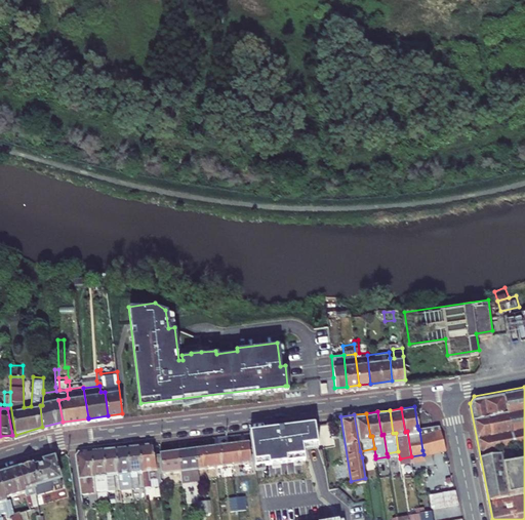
[(310,421),(250,428),(255,465),(307,456),(305,446),(313,445),(319,444),(315,420),(310,421)]
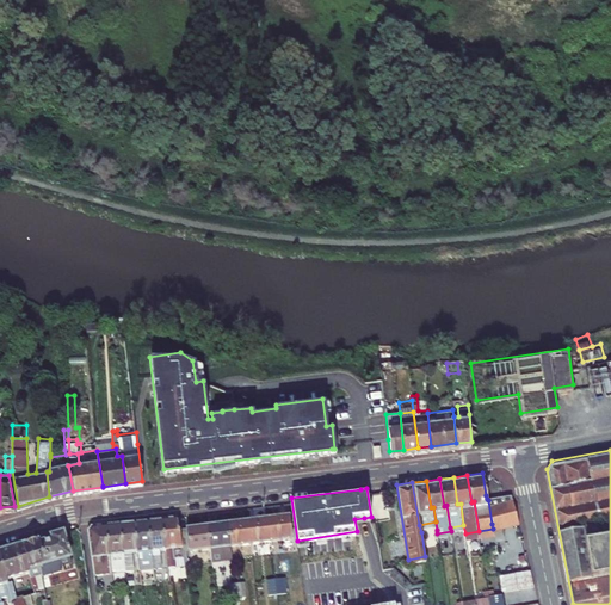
[(488,500),(492,524),(519,519),(512,491),(486,495),(487,499),(488,500)]
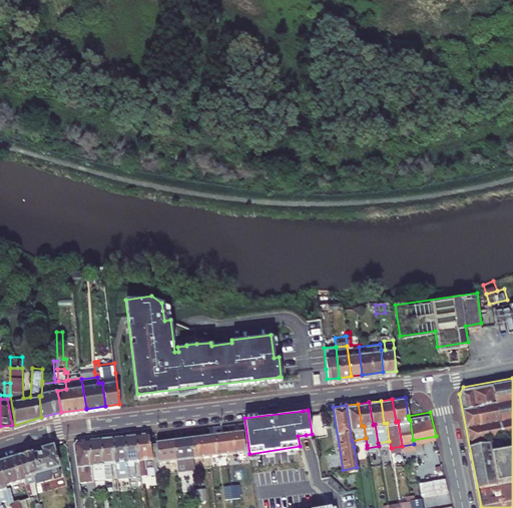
[(225,431),(228,450),(245,448),(243,429),(225,431)]
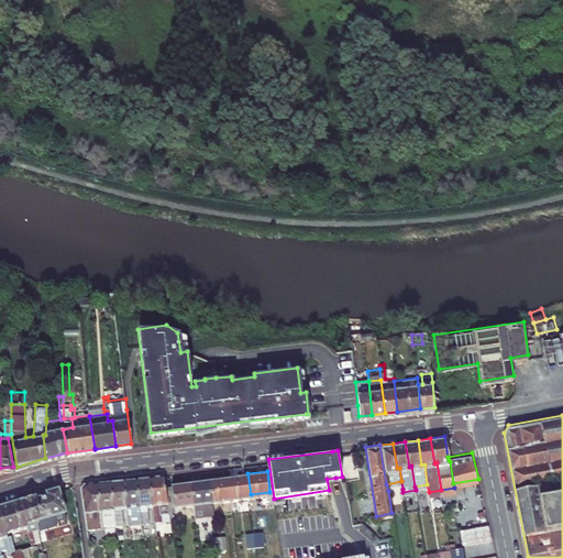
[(170,516),(168,504),(165,484),(163,473),(150,474),(153,502),(155,517),(170,516)]
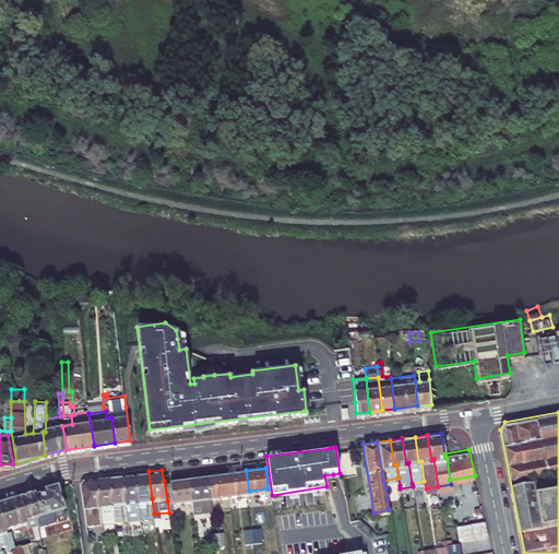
[(227,472),(229,493),(249,491),(246,470),(227,472)]
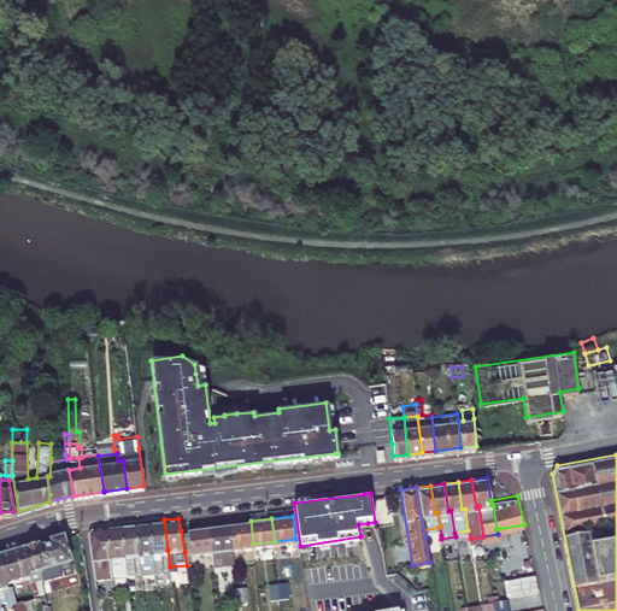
[(164,568),(162,551),(168,550),(164,520),(150,521),(153,551),(154,569),(164,568)]
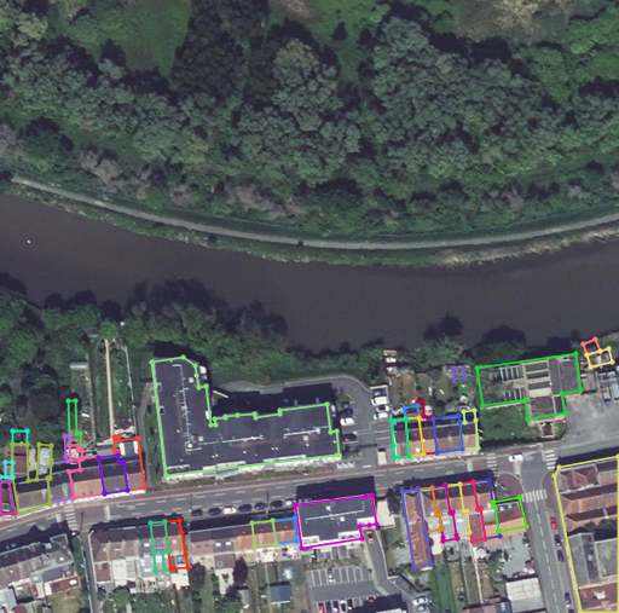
[(150,572),(148,554),(154,553),(150,522),(136,524),(139,555),(142,572),(150,572)]
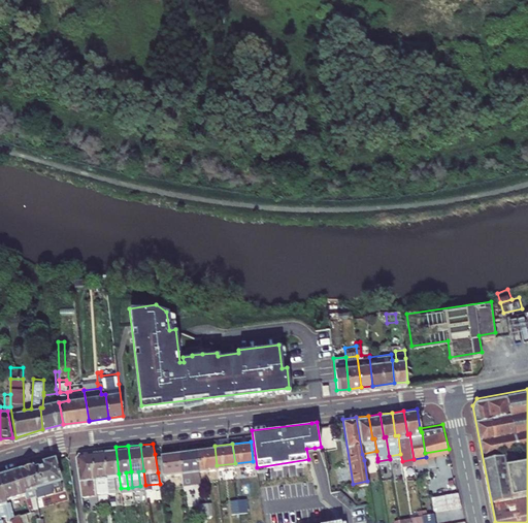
[(197,449),(199,467),(217,465),(215,446),(197,449)]
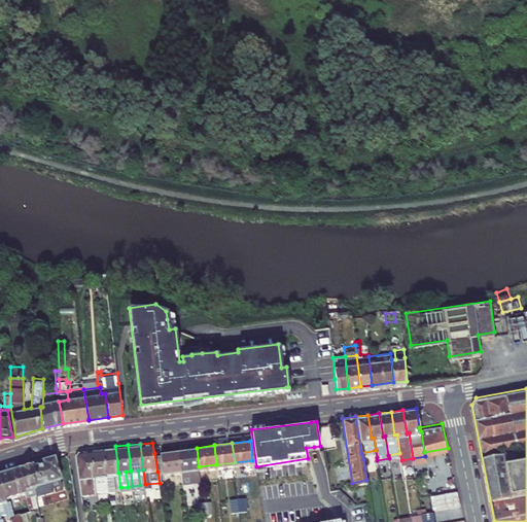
[(115,487),(114,473),(118,473),(115,446),(103,448),(108,488),(115,487)]
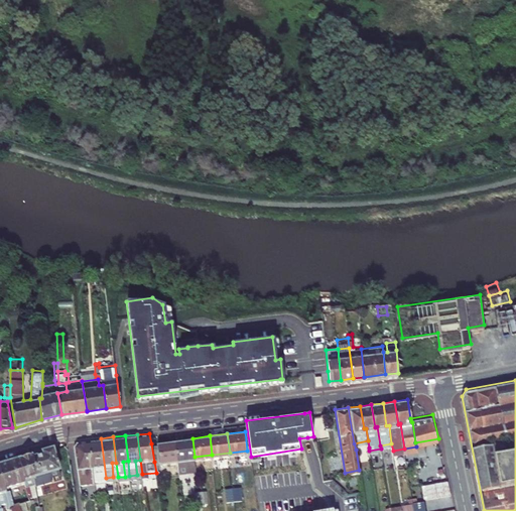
[(89,439),(95,480),(106,478),(101,438),(89,439)]
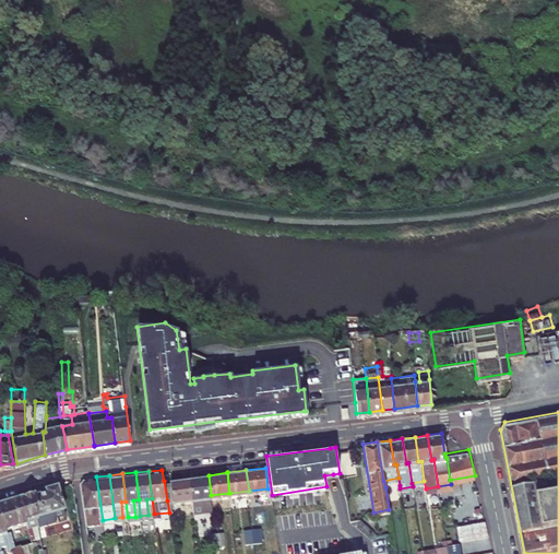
[(194,508),(212,506),(211,495),(209,475),(190,478),(193,497),(194,508)]
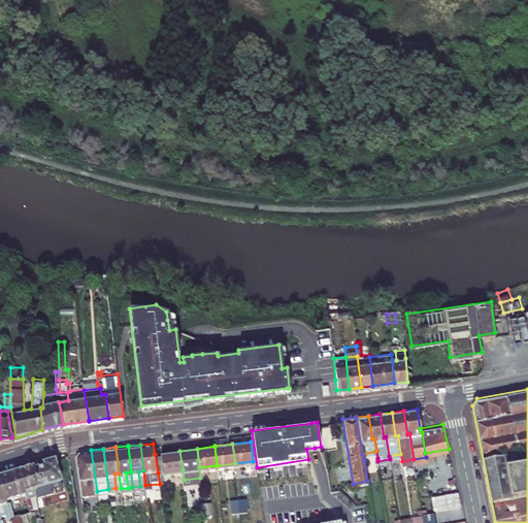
[(75,454),(81,493),(97,491),(91,450),(78,451),(75,454)]
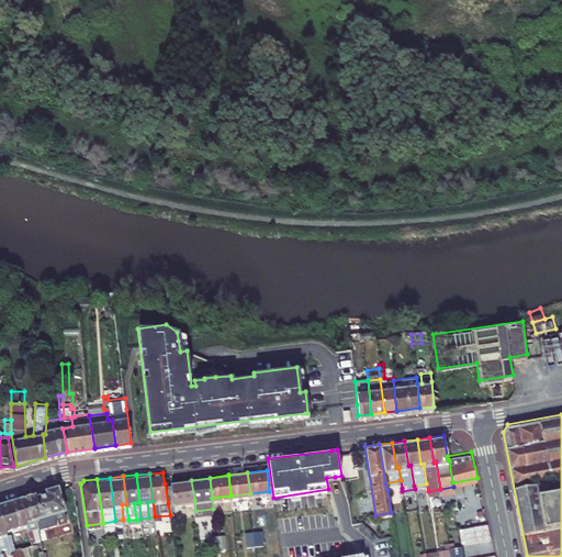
[(165,483),(168,503),(194,500),(191,480),(165,483)]
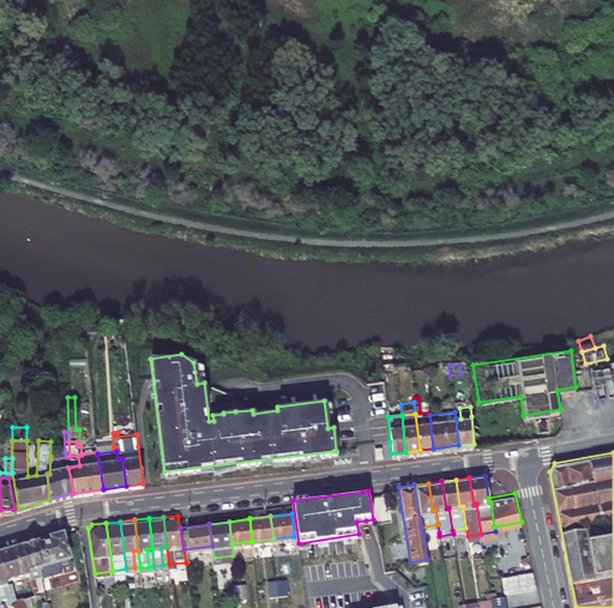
[(423,535),(439,533),(438,524),(421,528),(423,535)]
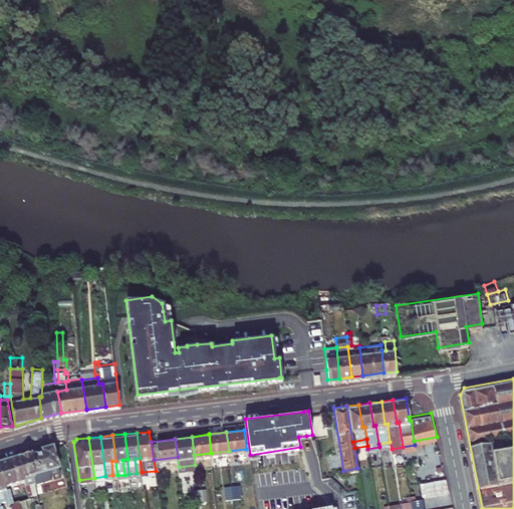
[(43,476),(41,470),(59,465),(53,443),(42,447),(42,449),(33,452),(32,450),(31,450),(35,463),(32,463),(35,482),(44,479),(43,476)]
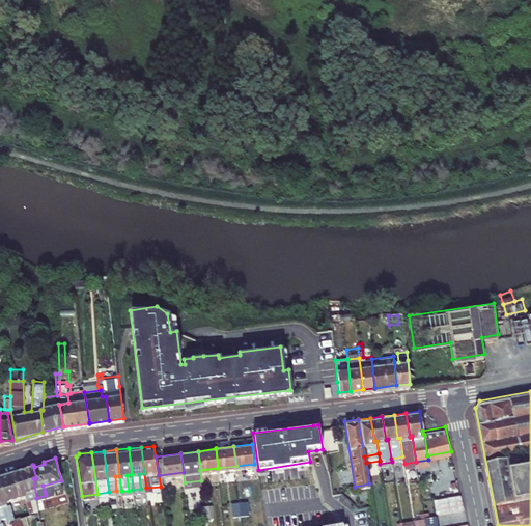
[(36,498),(33,478),(36,478),(32,465),(18,469),(25,493),(30,508),(38,506),(36,498)]
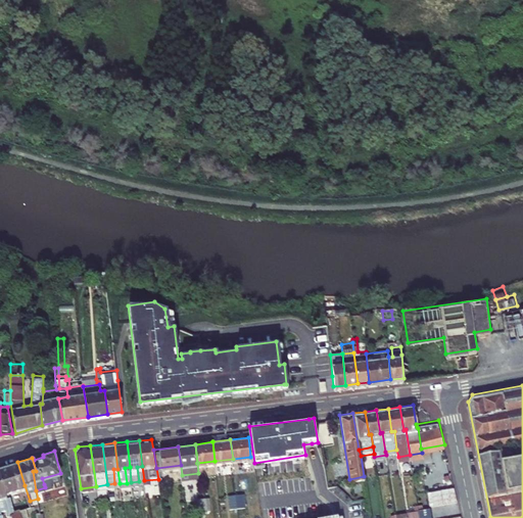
[(0,475),(6,491),(25,485),(17,462),(0,466),(0,475)]
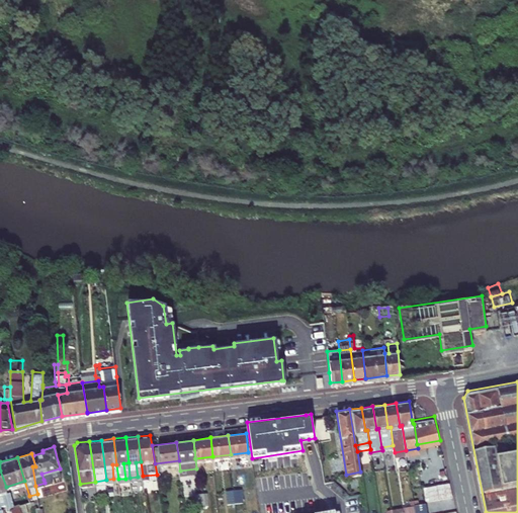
[(60,468),(41,474),(44,480),(62,475),(60,468)]
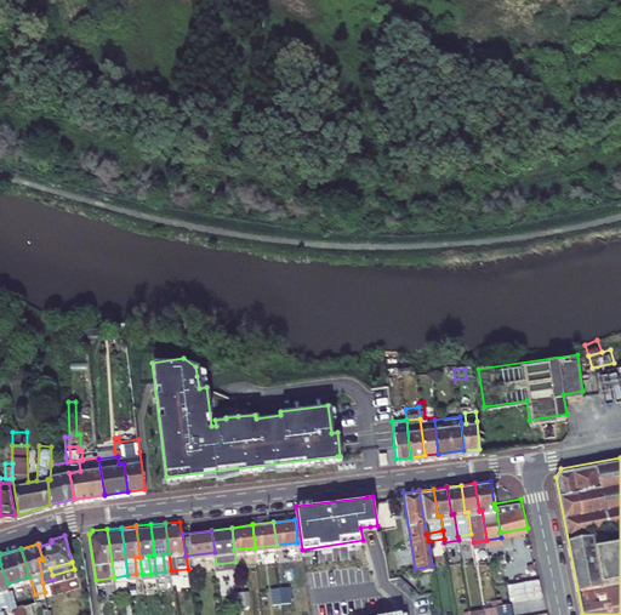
[(17,602),(12,587),(9,588),(7,584),(0,564),(0,614),(4,614),(5,613),(10,613),(10,614),(24,614),(23,601),(17,602)]
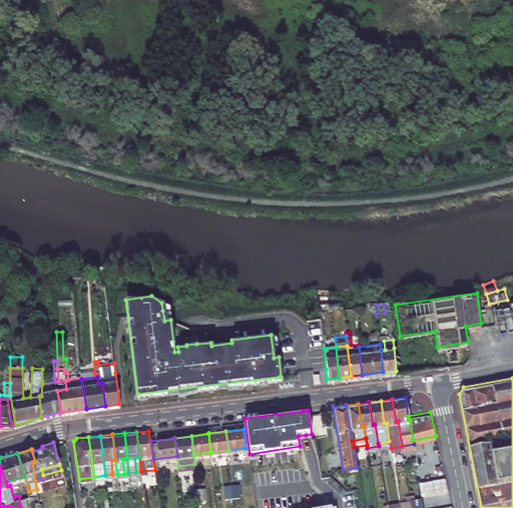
[(445,475),(420,479),(422,492),(448,488),(445,475)]
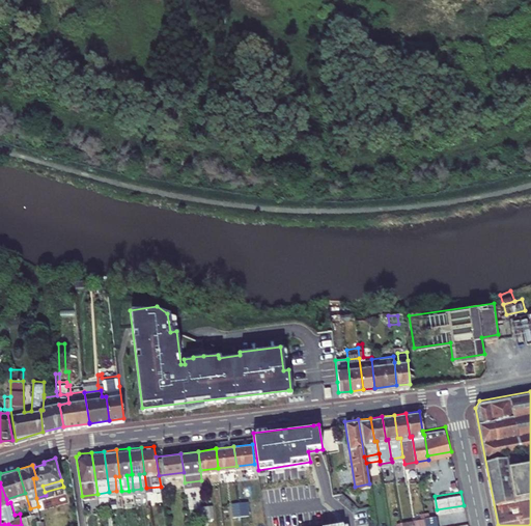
[(240,499),(242,513),(250,511),(249,498),(240,499)]
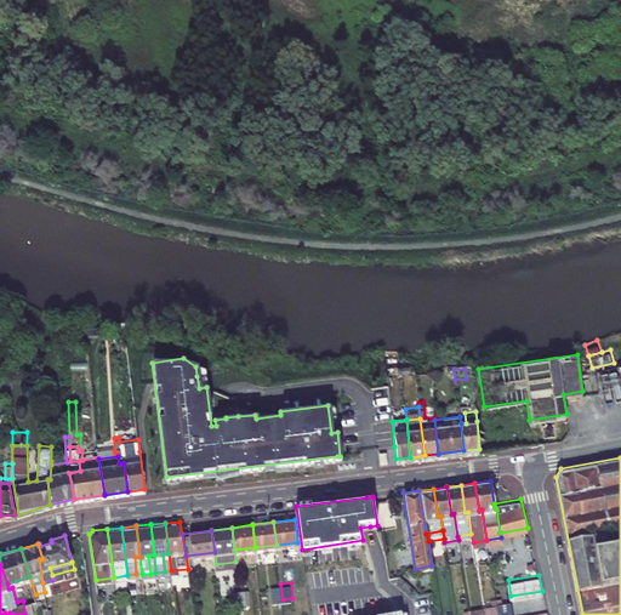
[(272,585),(273,601),(283,599),(280,584),(272,585)]
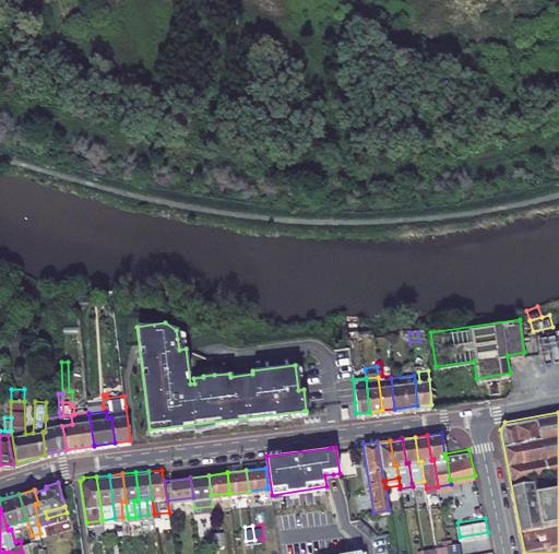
[(215,530),(217,543),(225,542),(224,529),(215,530)]
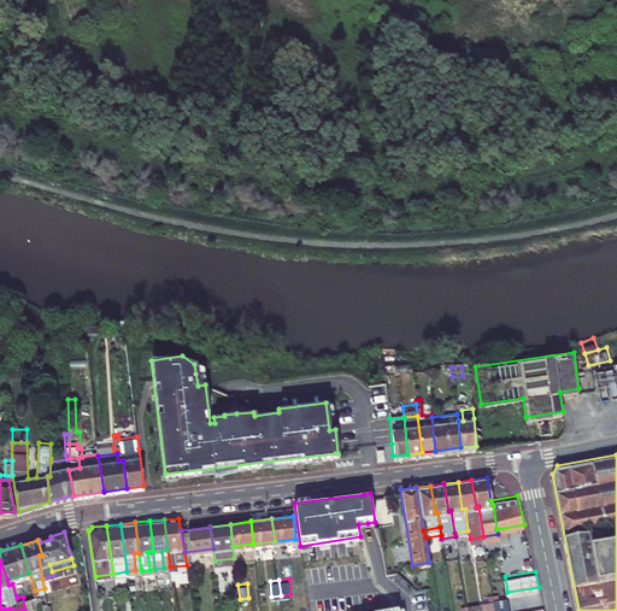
[(229,586),(230,600),(240,599),(238,585),(229,586)]
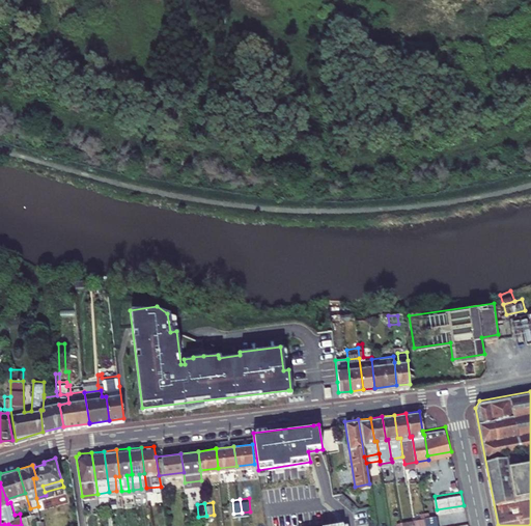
[(438,514),(428,515),(425,515),(426,525),(439,525),(438,514)]
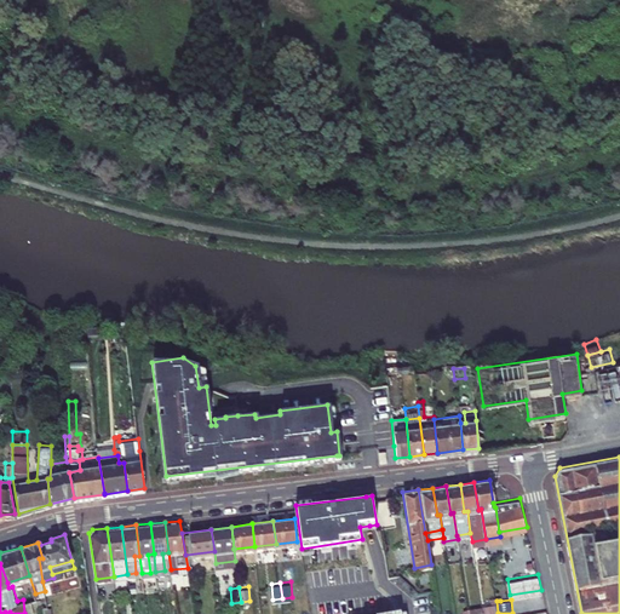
[(498,613),(497,601),(492,602),(482,603),(483,613),(498,613)]
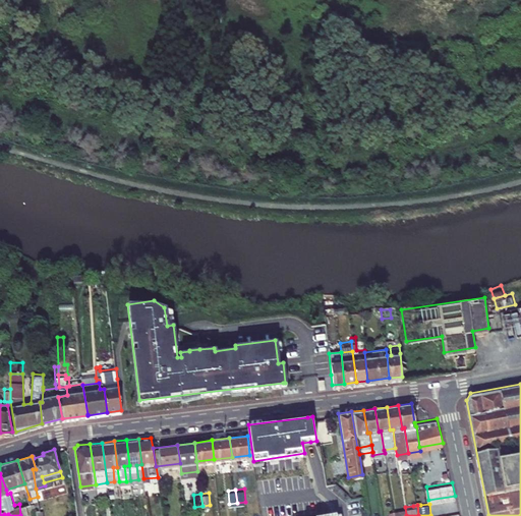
[(394,509),(394,512),(395,515),(406,515),(405,507),(394,509)]
